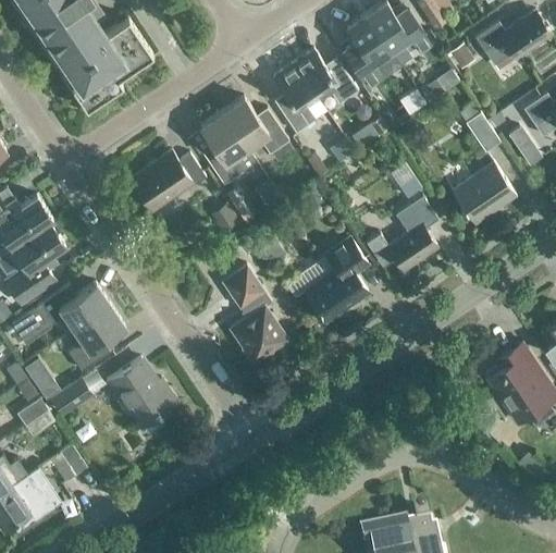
[(39,51),(49,52),(62,73),(61,74),(74,93),(72,101),(82,103),(86,110),(123,86),(119,80),(138,65),(148,68),(150,58),(153,56),(128,20),(103,36),(78,0),(11,0),(15,4),(16,4),(29,25),(28,34),(37,36),(41,41),(39,51)]
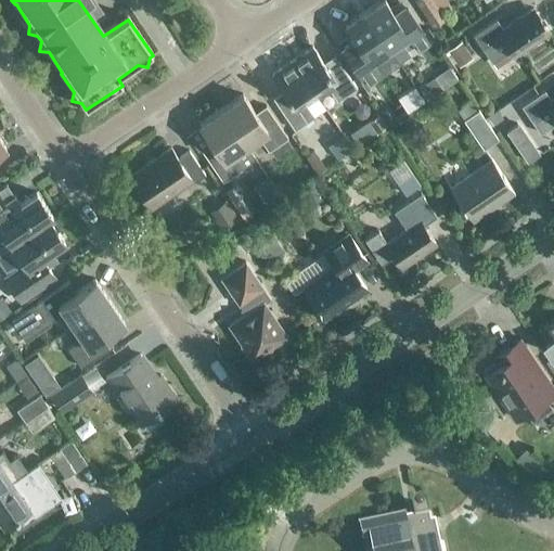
[(419,0),(413,4),(433,31),(445,24),(438,15),(449,8),(442,0),(419,0)]
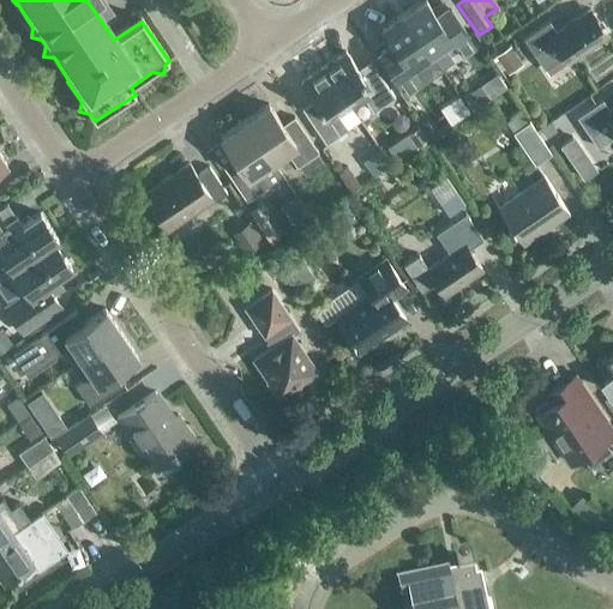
[(436,16),(426,2),(403,17),(442,73),(450,67),(451,60),(458,54),(463,61),(476,53),(451,14),(446,8),(436,16)]
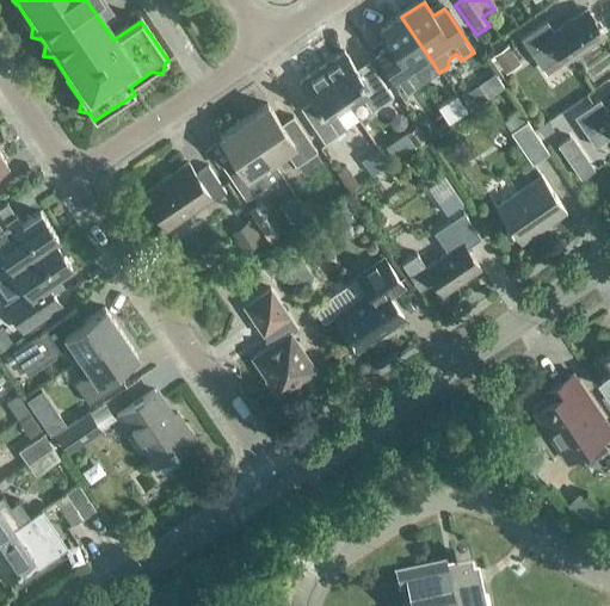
[(547,25),(521,42),(542,73),(561,60),(566,66),(605,38),(587,13),(554,36),(547,25)]
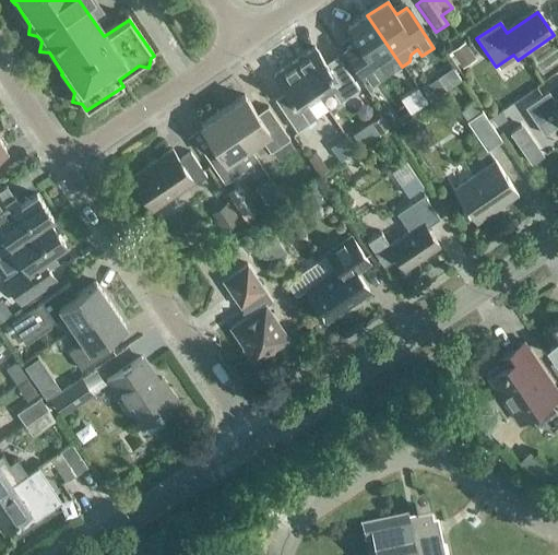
[(367,15),(347,30),(360,48),(347,57),(369,89),(391,74),(402,67),(367,15)]
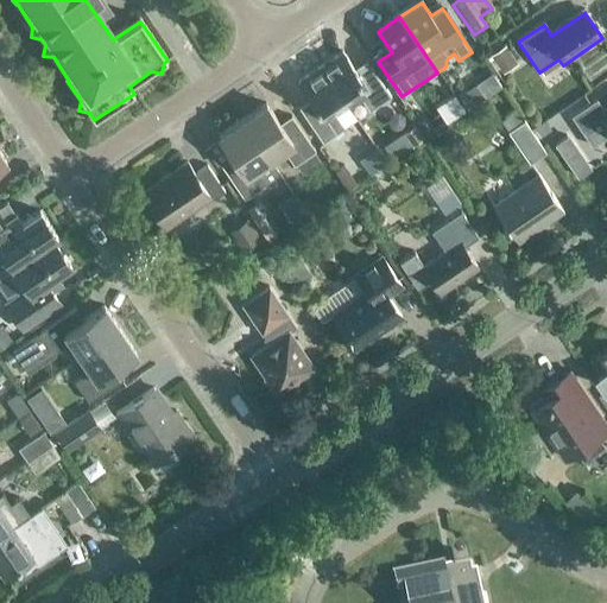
[(491,61),(504,78),(518,68),(505,50),(491,61)]
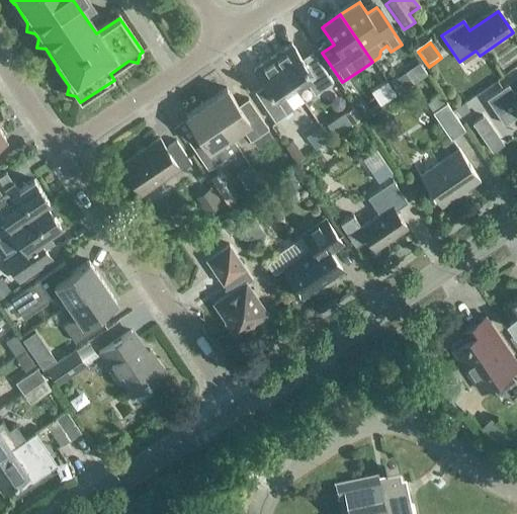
[(292,47),(273,60),(295,93),(307,85),(315,97),(333,85),(317,61),(307,68),(292,47)]
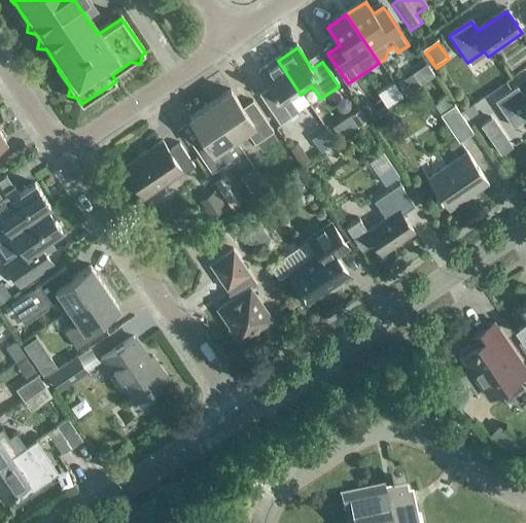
[(301,95),(278,61),(259,73),(274,96),(264,102),(280,127),(299,114),(290,102),(301,95)]
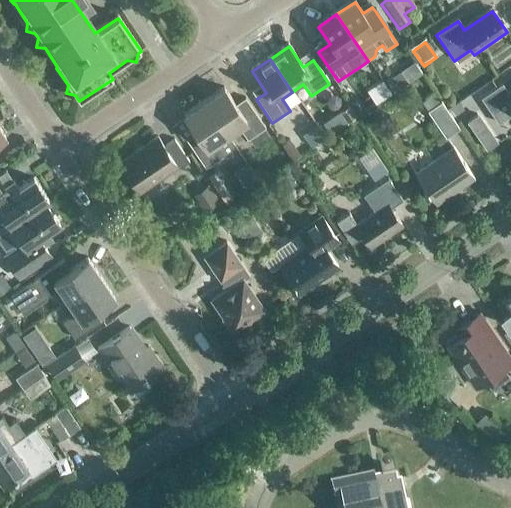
[(408,85),(422,76),(414,65),(401,74),(408,85)]
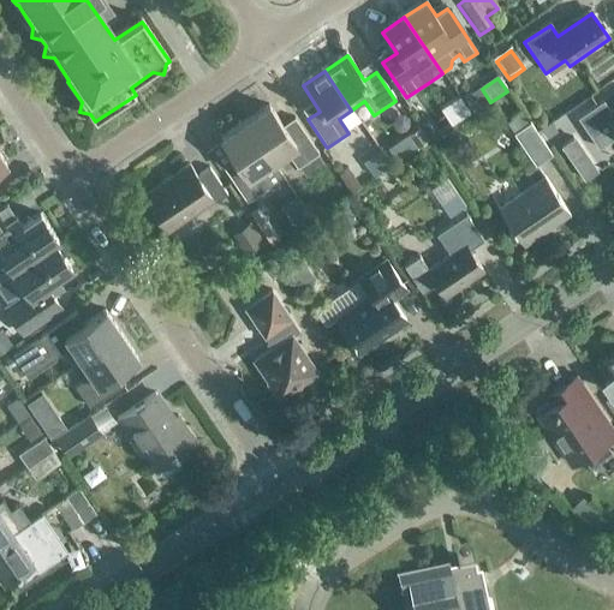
[(613,113),(612,115),(603,103),(578,121),(598,153),(613,142),(613,113)]
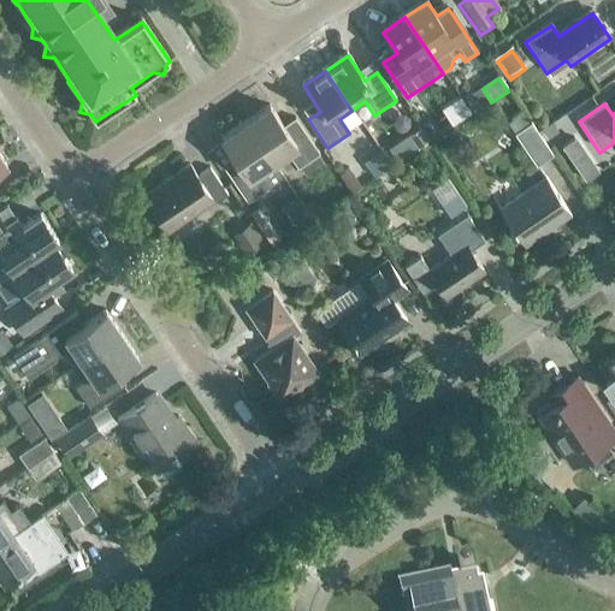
[(284,130),(270,108),(246,125),(273,166),(288,155),(299,172),(320,156),(296,122),(284,130)]
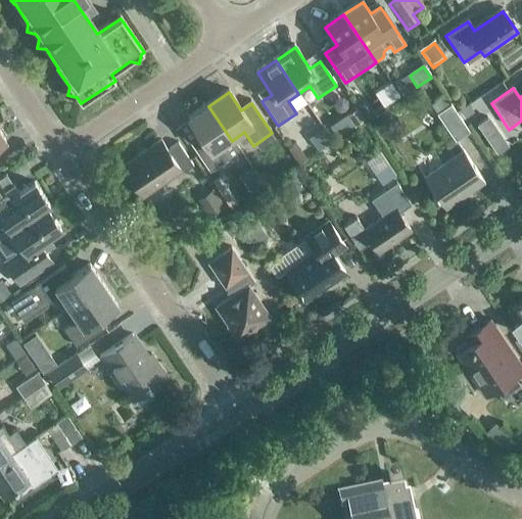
[(430,107),(436,116),(449,107),(443,99),(430,107)]
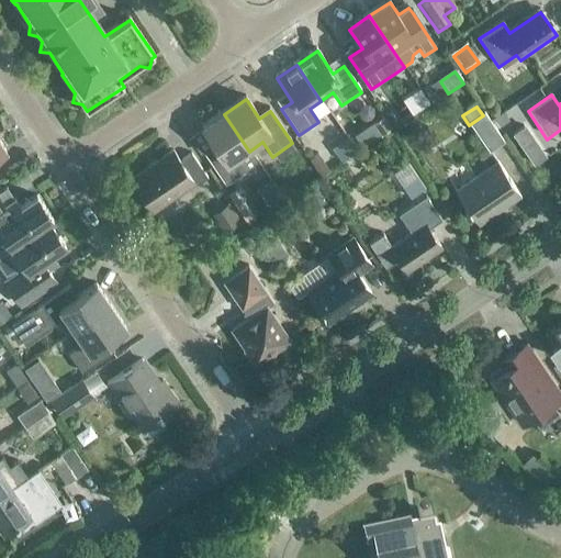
[(249,152),(224,114),(202,130),(215,148),(204,156),(226,188),(246,175),(236,160),(249,152)]
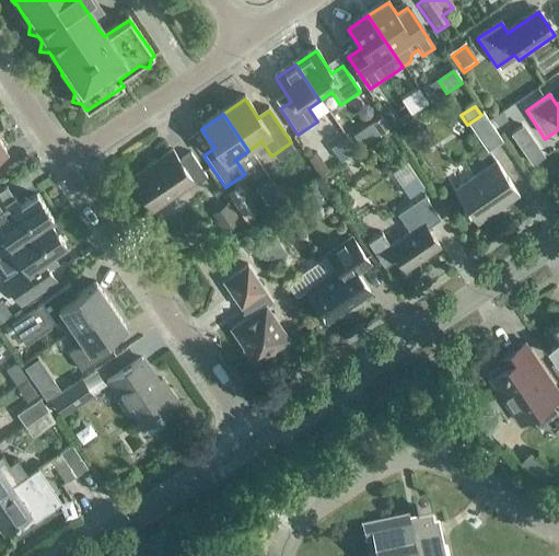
[(503,145),(484,115),(468,125),(488,154),(503,145)]
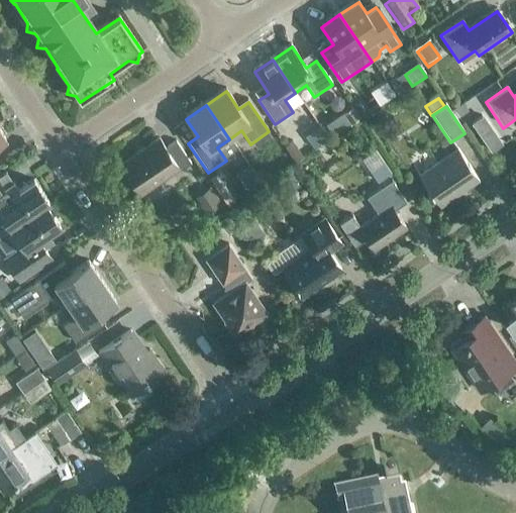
[(341,116),(349,128),(360,120),(352,109),(341,116)]
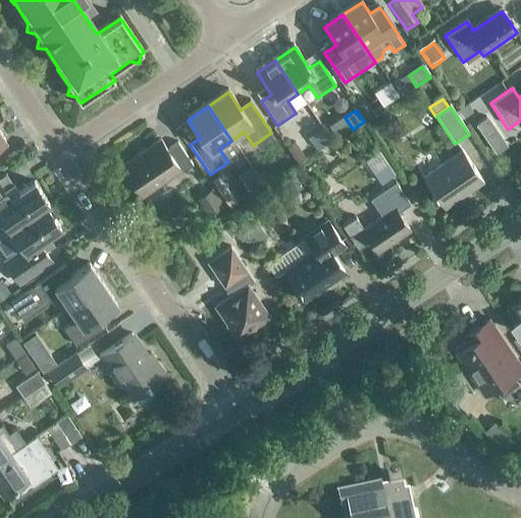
[(487,143),(500,135),(488,118),(476,126),(487,143)]
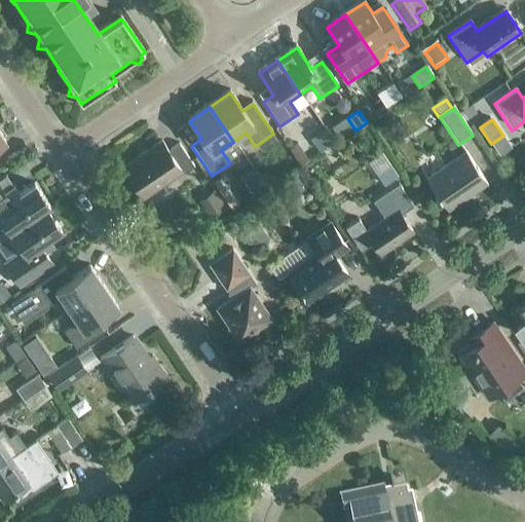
[(374,128),(382,140),(394,132),(385,120),(374,128)]
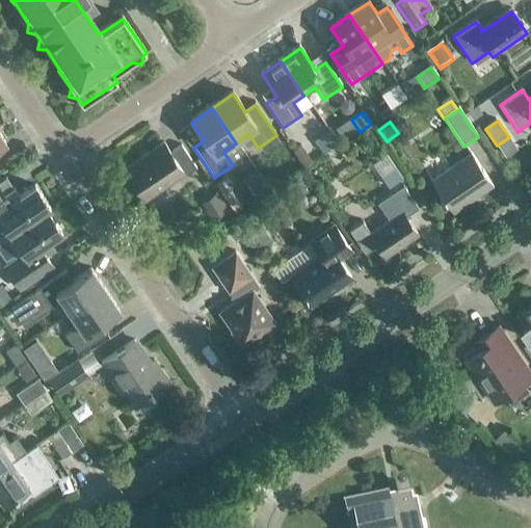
[(337,148),(328,134),(314,143),(323,157),(337,148)]
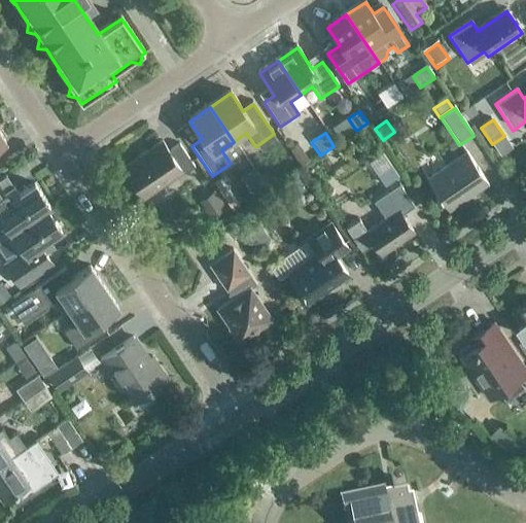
[(169,153),(163,144),(125,170),(144,201),(182,174),(184,177),(196,169),(180,146),(169,153)]
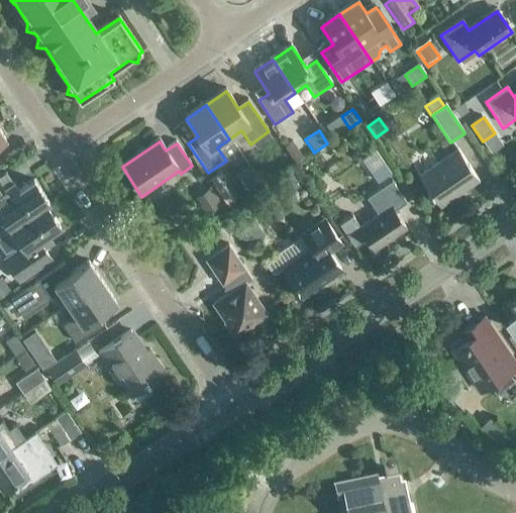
[(304,160),(293,144),(286,150),(297,166),(304,160)]
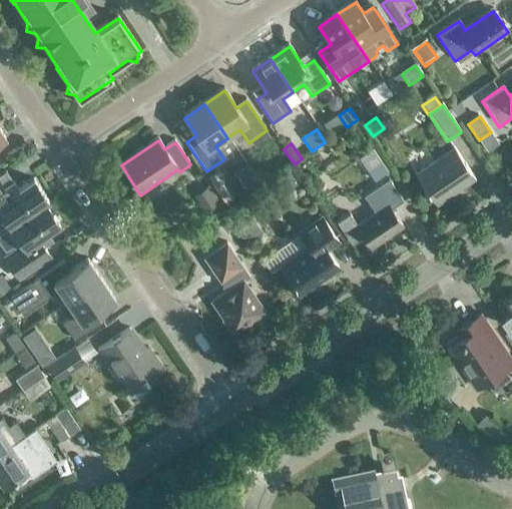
[(476,181),(455,149),(417,175),(411,167),(411,168),(437,207),(476,181)]
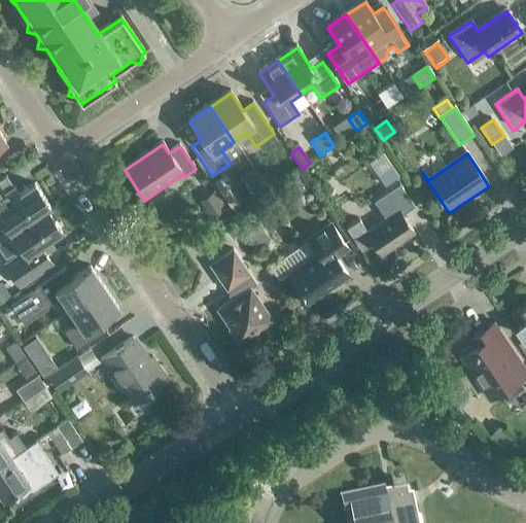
[(392,169),(378,178),(386,189),(399,180),(392,169)]
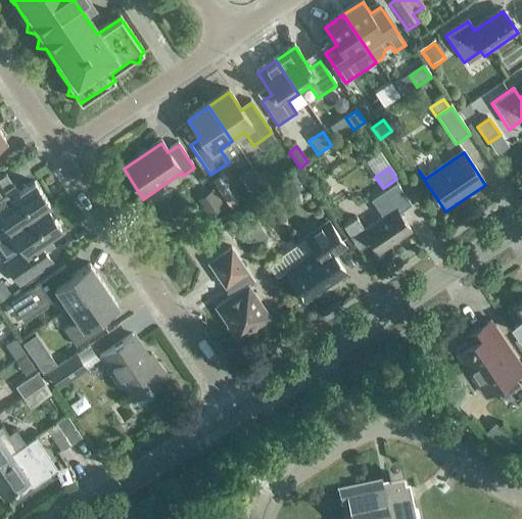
[(304,187),(297,175),(284,184),(292,195),(304,187)]
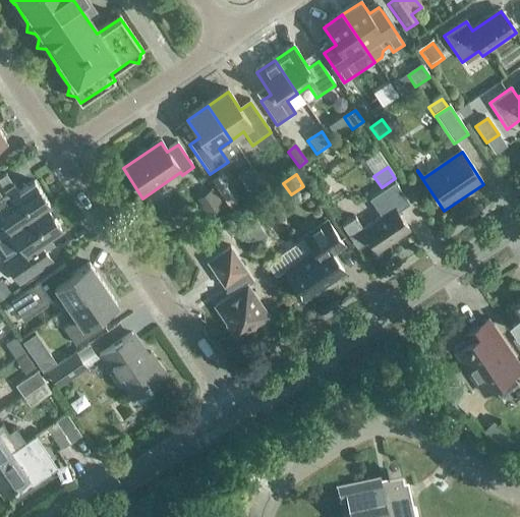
[(237,206),(218,178),(211,182),(221,196),(230,211),(237,206)]
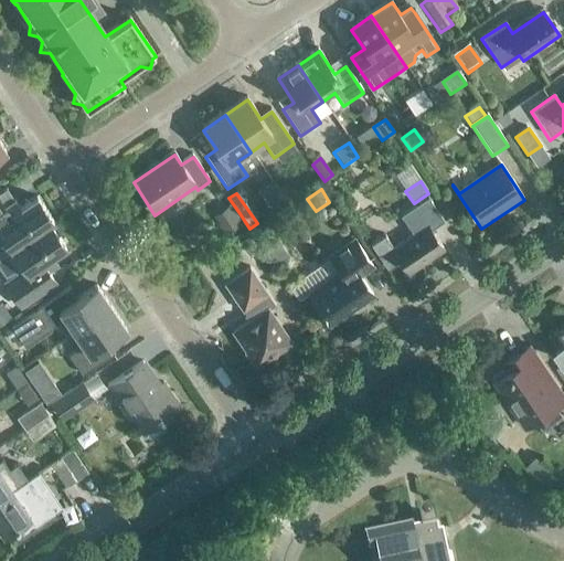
[(272,213),(284,204),(277,193),(264,202),(272,213)]
